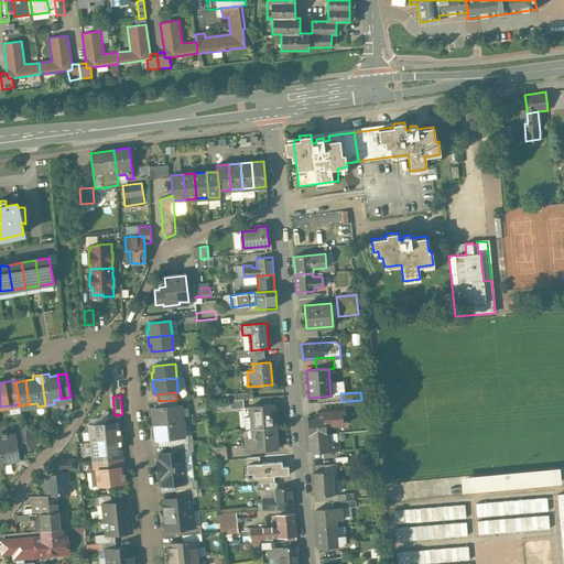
[(361,400),(346,401),(346,410),(366,408),(366,399),(361,400)]
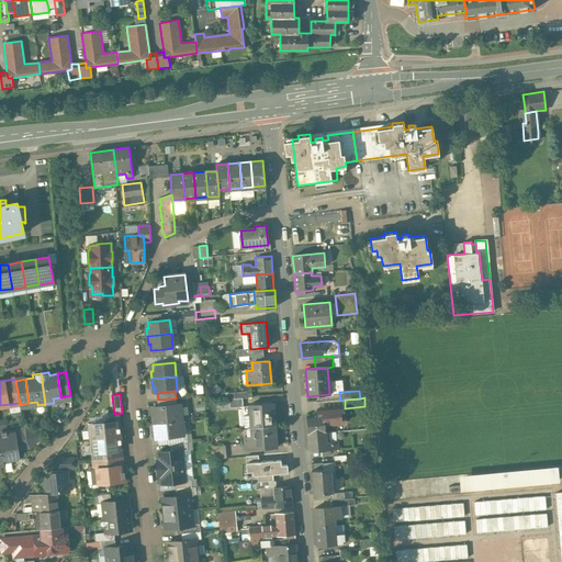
[(242,398),(229,398),(229,407),(243,406),(242,398)]
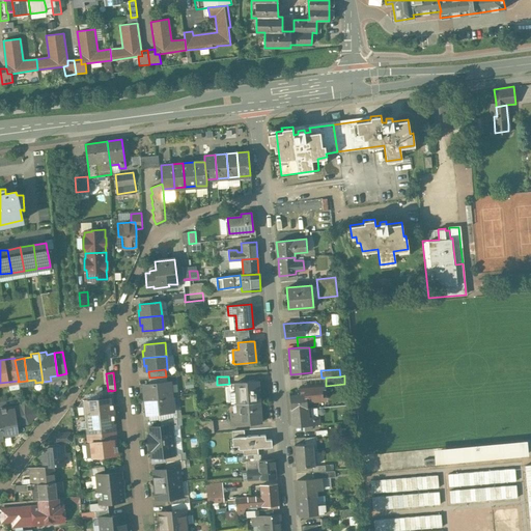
[(257,381),(235,383),(236,403),(238,403),(259,402),(257,381)]
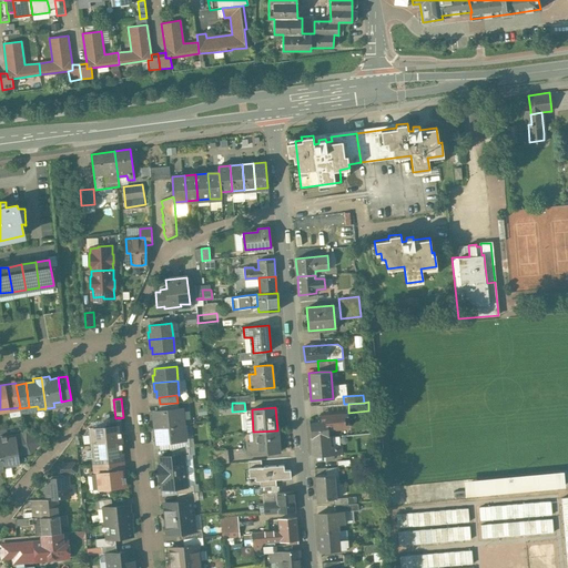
[(181,408),(154,412),(155,427),(183,425),(181,408)]
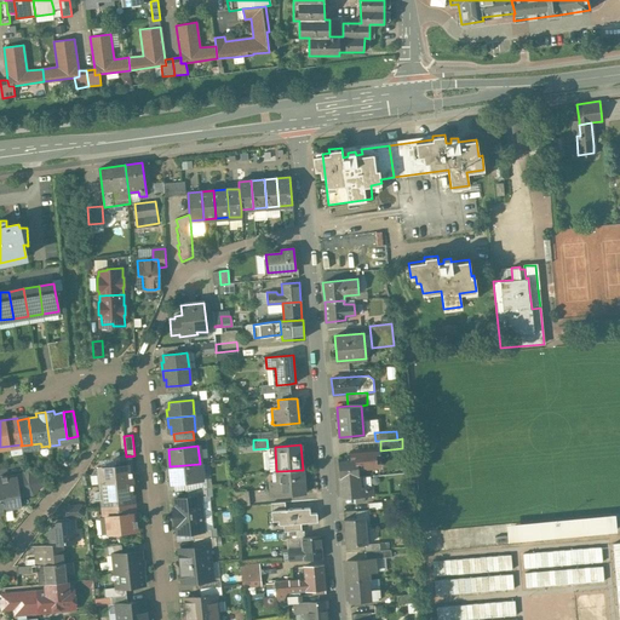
[(351,451),(351,458),(357,457),(359,470),(375,469),(374,448),(351,451)]
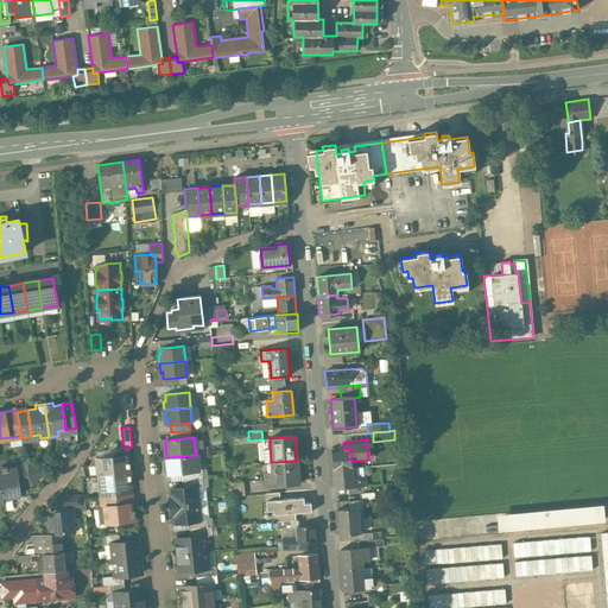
[(113,457),(99,458),(101,474),(130,472),(130,463),(126,463),(125,456),(128,456),(127,448),(127,447),(124,448),(112,449),(113,457)]
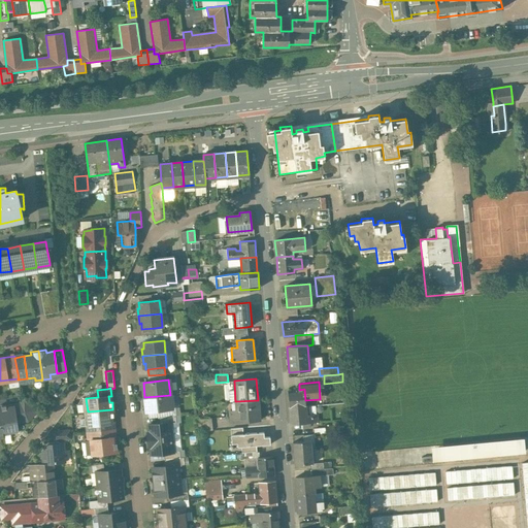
[(299,390),(288,391),(289,407),(305,406),(305,400),(304,389),(299,390)]
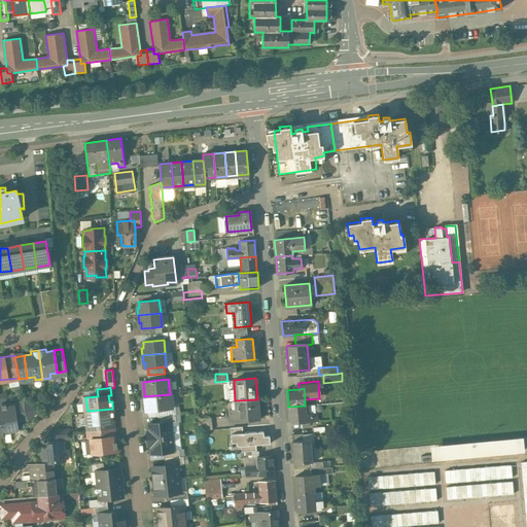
[(170,394),(144,396),(146,412),(171,409),(170,394)]
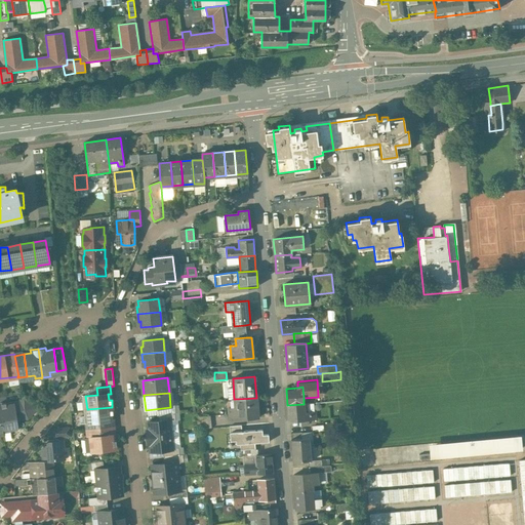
[(85,396),(80,397),(77,402),(78,410),(84,410),(87,409),(85,396)]
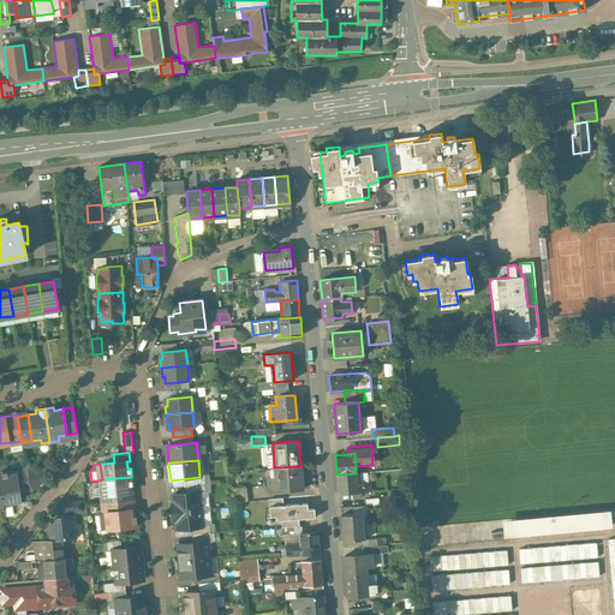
[(25,472),(7,475),(7,472),(0,472),(0,484),(4,506),(5,506),(12,505),(11,501),(21,500),(19,490),(33,489),(42,477),(30,466),(25,472)]
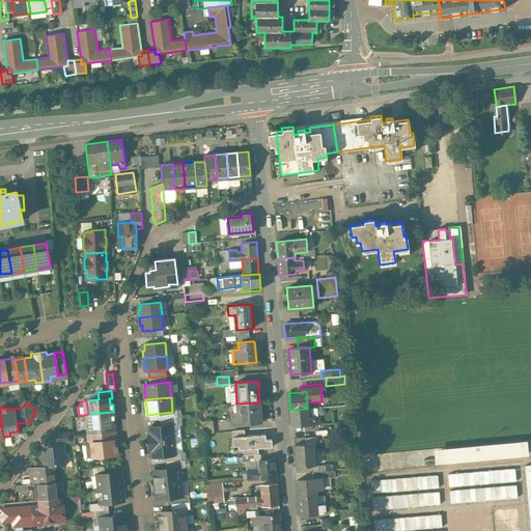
[(259,402),(238,403),(238,413),(230,414),(231,425),(261,423),(259,402)]
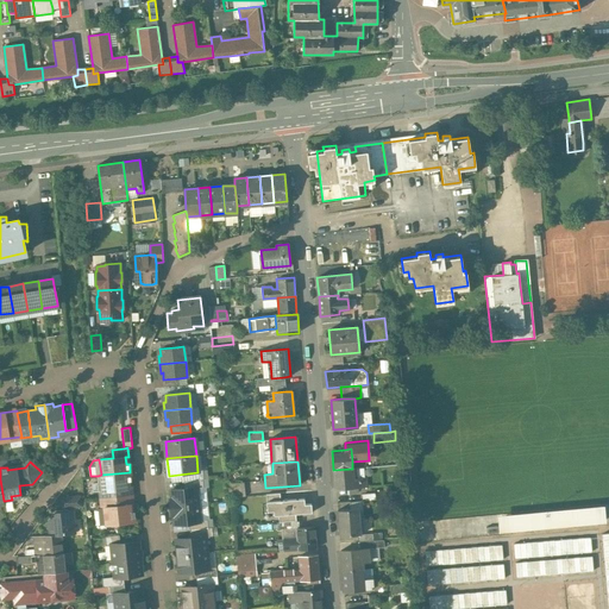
[(363,468),(352,469),(333,470),(336,489),(366,487),(366,477),(364,477),(363,468)]
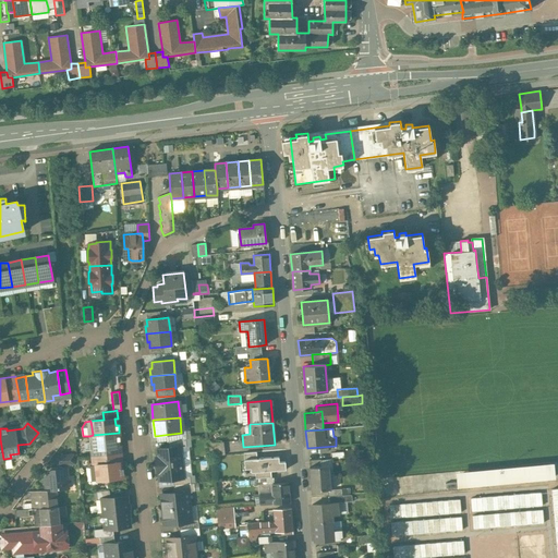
[(93,435),(89,436),(91,443),(94,443),(94,449),(118,447),(117,440),(120,440),(119,433),(93,435)]
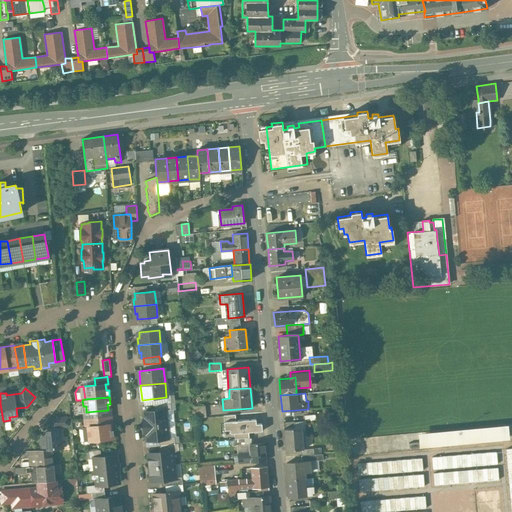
[(205,405),(191,406),(192,418),(206,417),(205,405)]
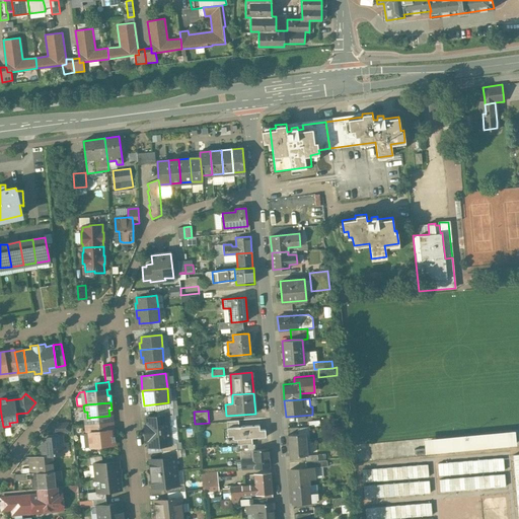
[(157,417),(145,418),(146,425),(145,425),(146,432),(169,430),(167,416),(167,415),(157,417)]
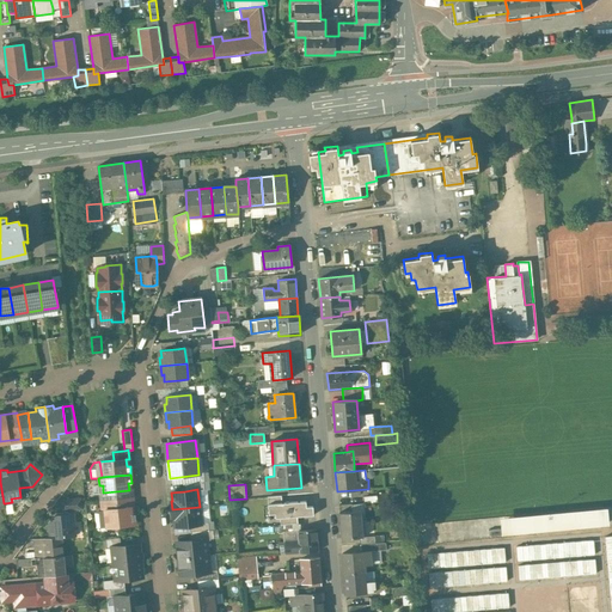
[(129,490),(103,493),(104,500),(130,497),(129,490)]
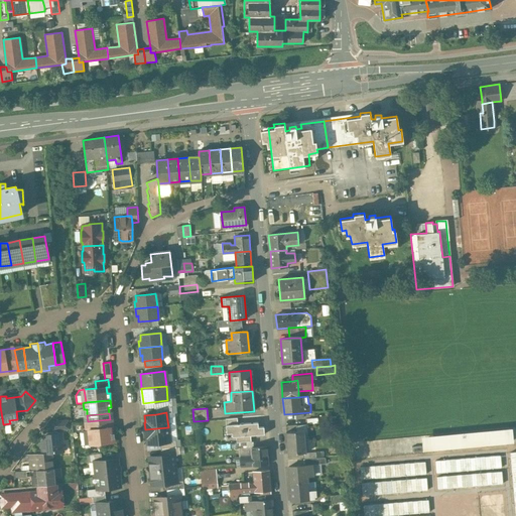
[(69,419),(51,421),(52,430),(70,428),(69,419)]
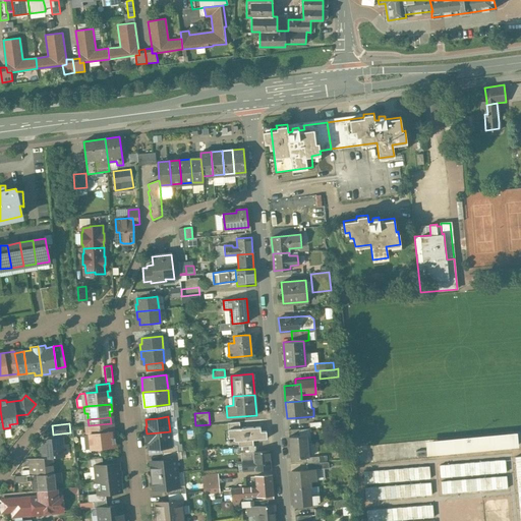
[(111,423),(89,425),(90,433),(111,431),(111,423)]
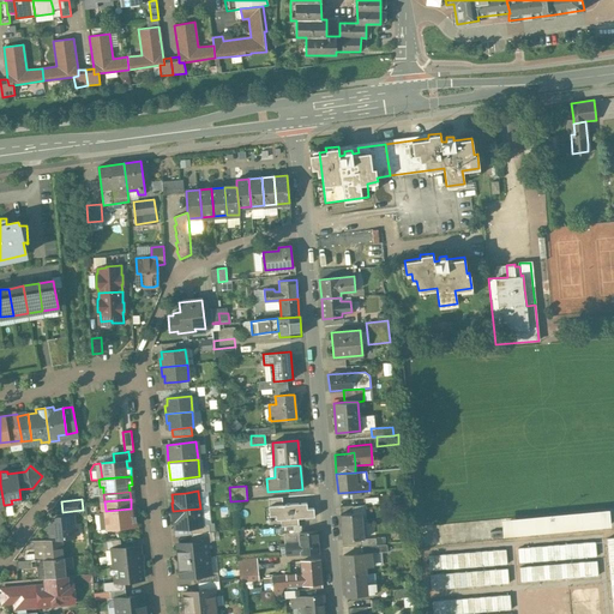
[(283,505),(269,506),(270,516),(276,516),(277,521),(281,519),(299,518),(314,517),(314,507),(307,509),(307,503),(283,505)]
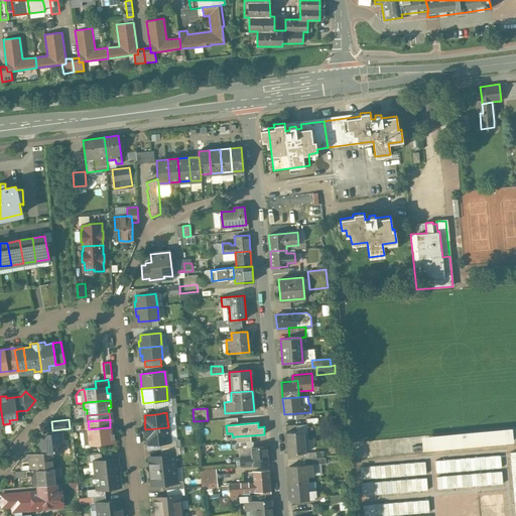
[(110,427),(89,429),(89,430),(90,444),(115,441),(114,433),(111,433),(110,427)]
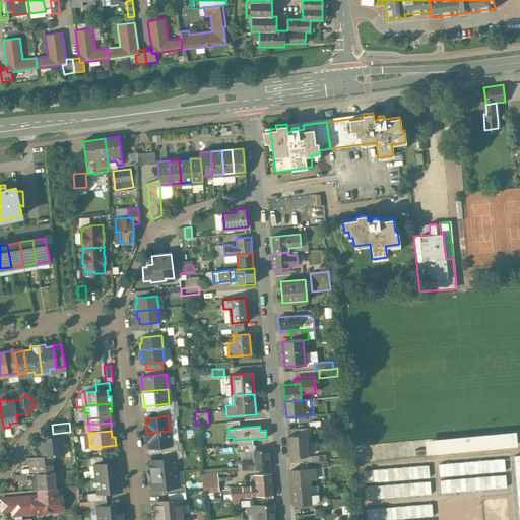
[(170,431),(146,433),(147,440),(148,440),(148,448),(160,446),(171,445),(171,444),(170,431)]
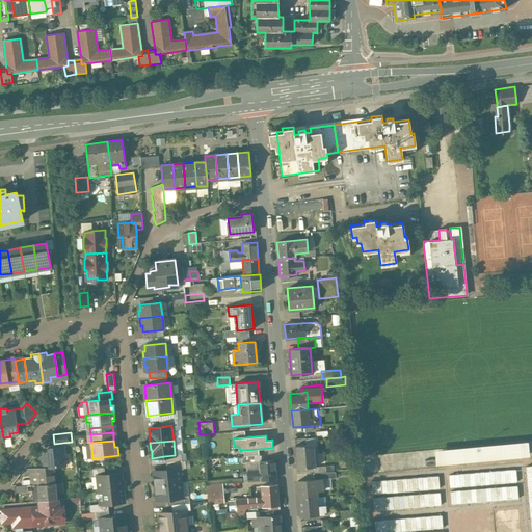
[(531,441),(439,448),(440,463),(531,457),(531,441)]
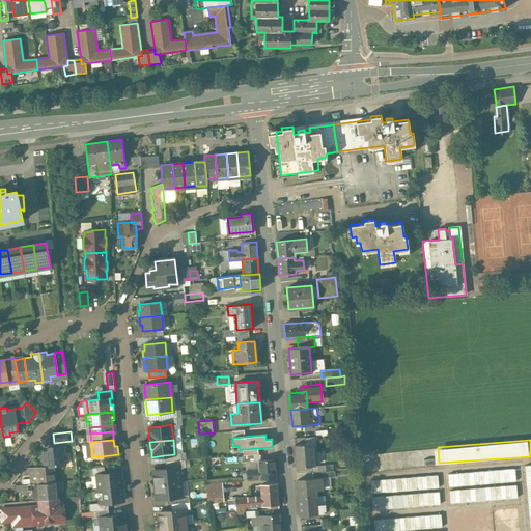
[(91,443),(85,443),(84,445),(85,457),(87,459),(92,458),(92,457),(91,443)]
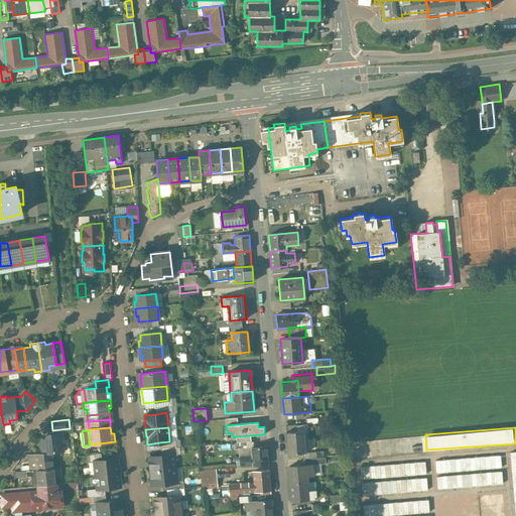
[(304,430),(286,432),(288,455),(302,454),(305,453),(305,452),(304,430)]
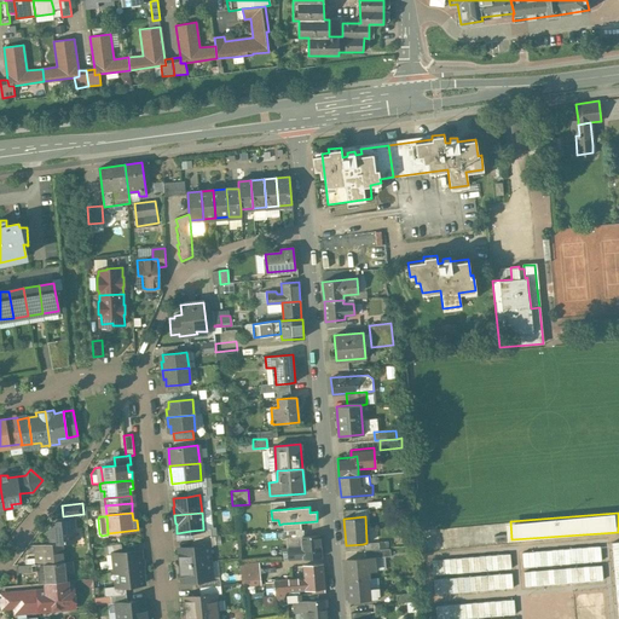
[(74,519),(55,521),(50,528),(51,543),(34,545),(35,565),(64,561),(62,543),(75,542),(74,519)]
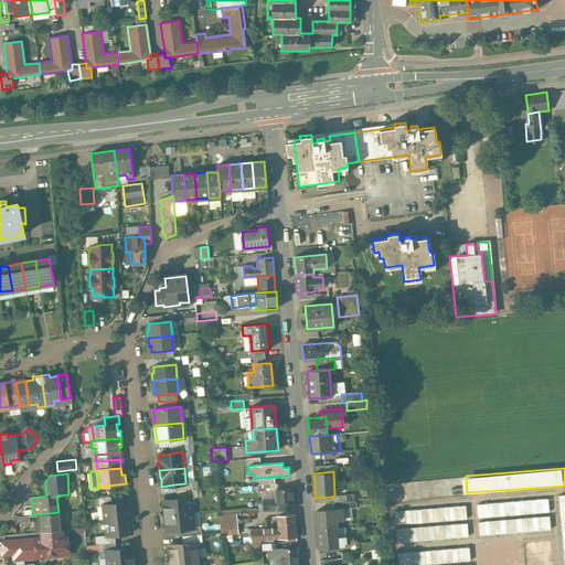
[(185,483),(174,484),(176,491),(177,491),(193,490),(193,489),(192,482),(185,482),(185,483)]
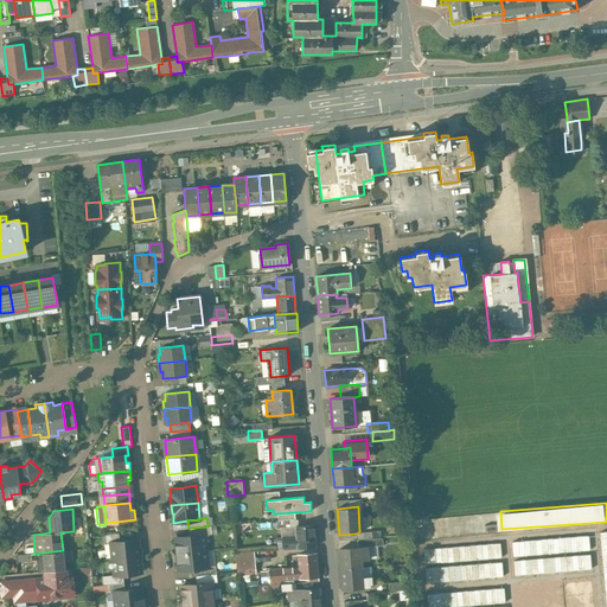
[(208,526),(190,528),(191,536),(204,534),(204,535),(212,534),(211,525),(208,525),(208,526)]
